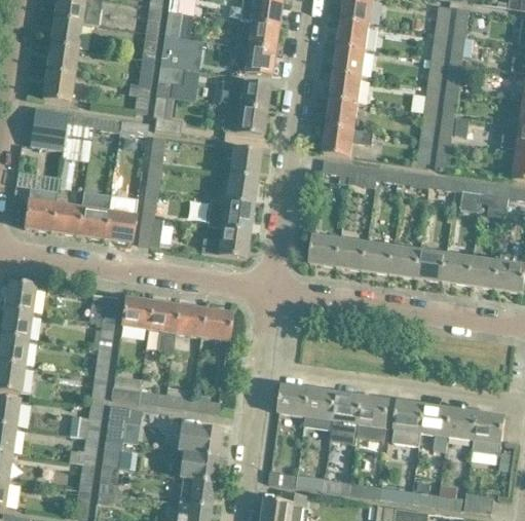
[(57,0),(54,17),(81,22),(100,25),(104,0),(57,0)]
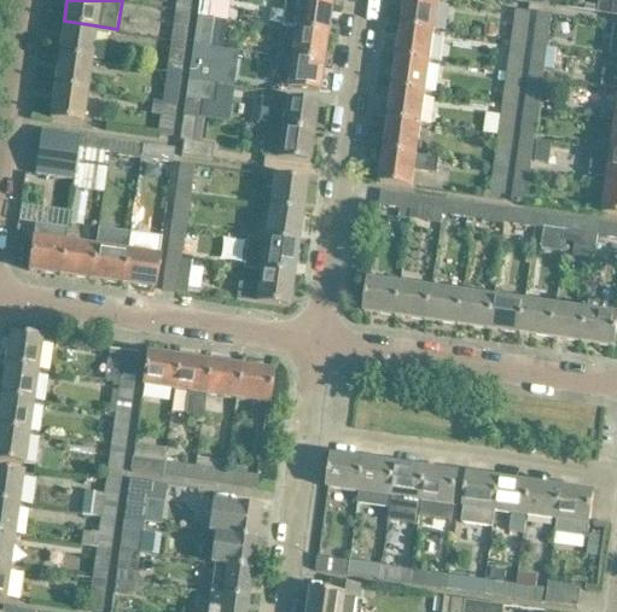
[(327,30),(332,1),(322,0),(285,0),(281,24),(327,30)]
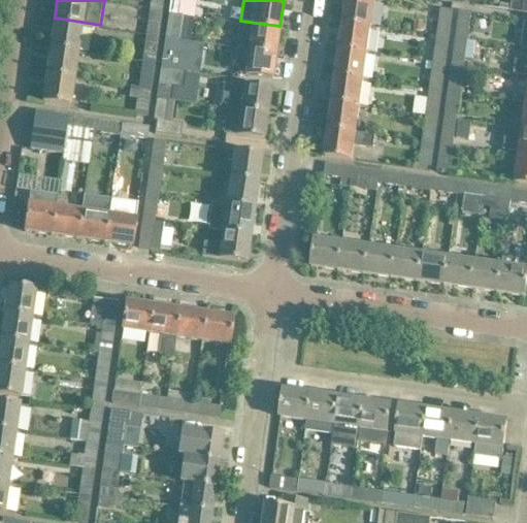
[(347,0),(344,19),(371,23),(374,0),(347,0)]
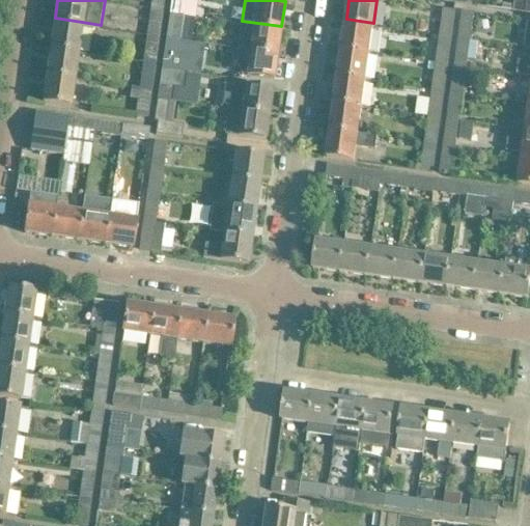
[(515,0),(514,7),(525,8),(526,0),(515,0)]
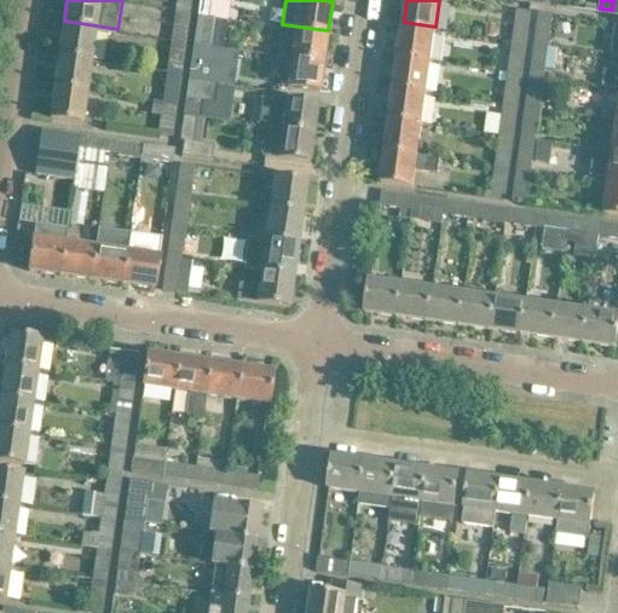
[(188,38),(192,6),(177,5),(172,36),(188,38)]
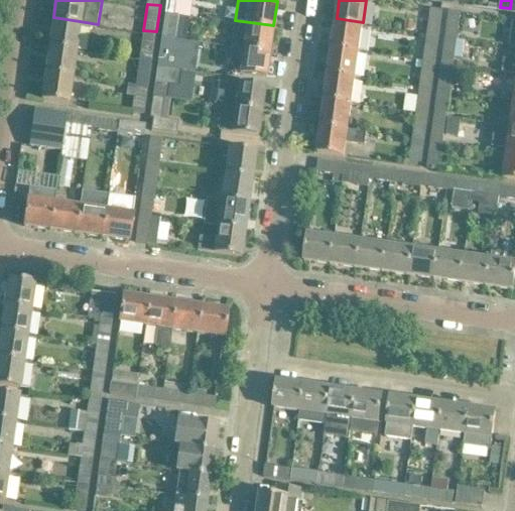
[(439,32),(442,6),(431,5),(428,31),(439,32)]
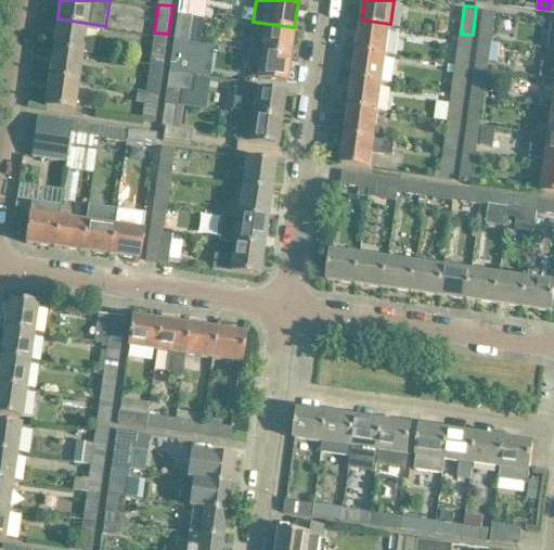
[(492,38),(497,10),(485,8),(480,36),(492,38)]
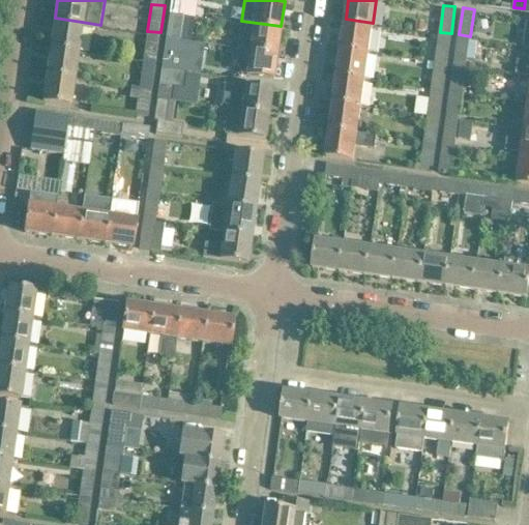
[(183,12),(180,12),(170,10),(166,36),(177,37),(177,36),(180,37),(183,12)]
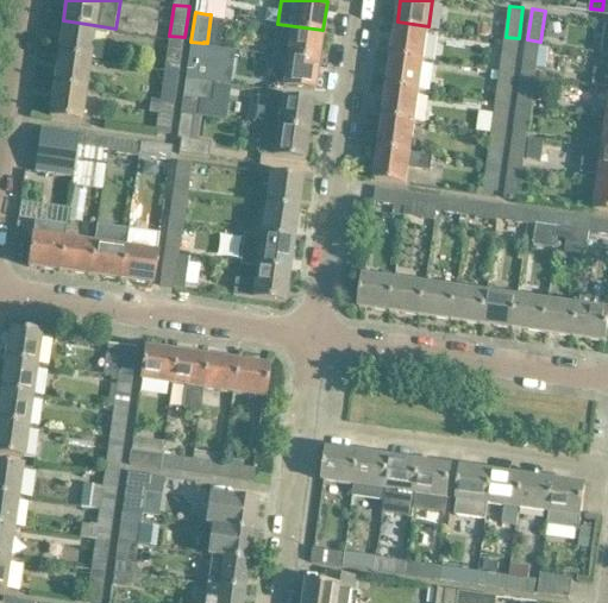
[(91,56),(94,25),(63,20),(58,51),(91,56)]
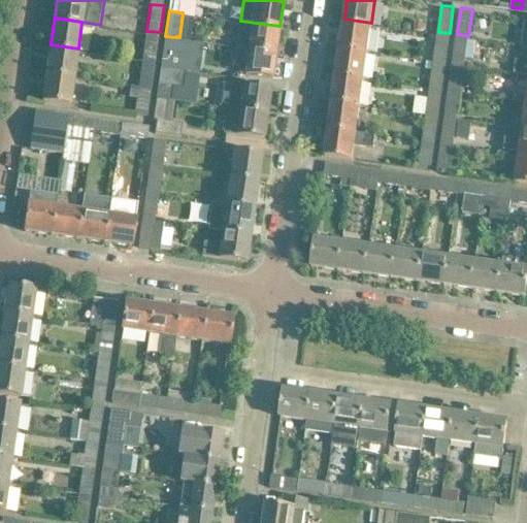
[(368,50),(371,23),(344,19),(340,45),(368,50)]
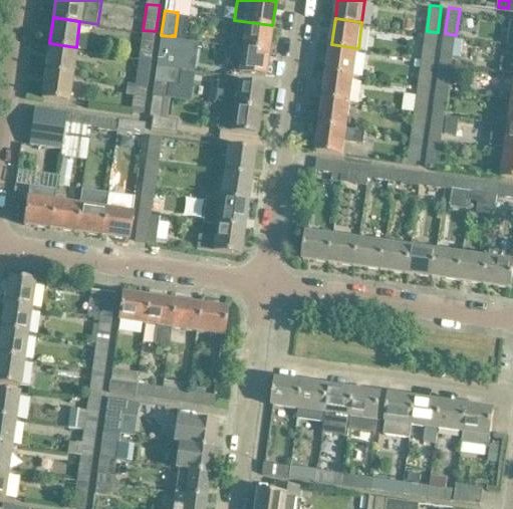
[(269,49),(272,25),(234,20),(231,44),(269,49)]
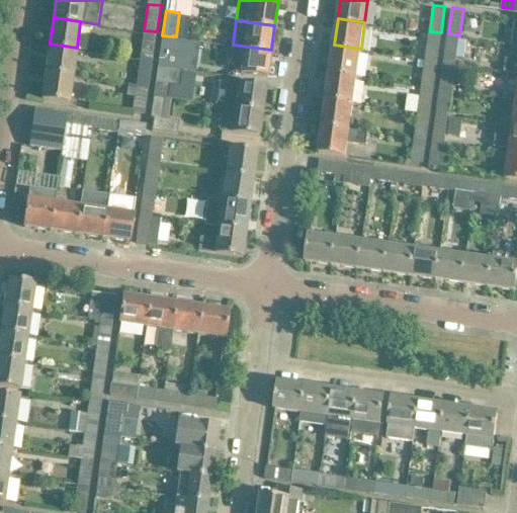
[(153,58),(157,31),(144,30),(140,56),(153,58)]
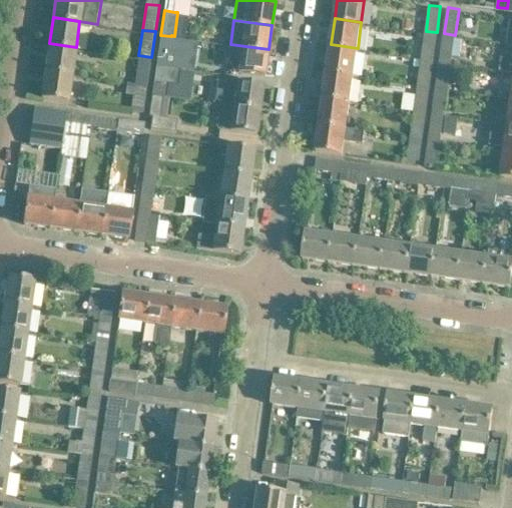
[(434,58),(437,32),(426,31),(422,57),(434,58)]
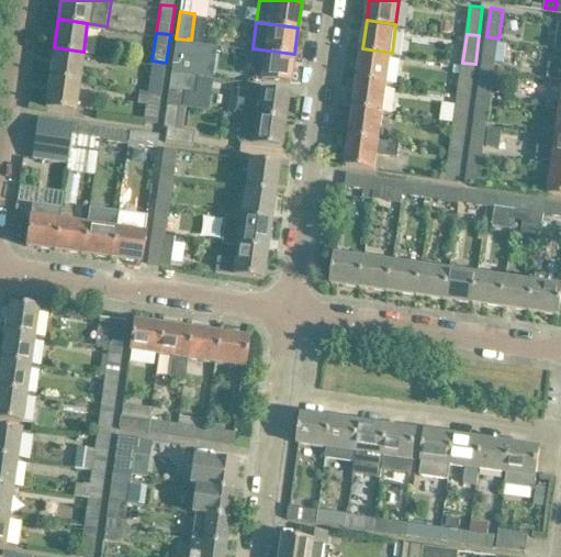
[(495,67),(498,39),(486,36),(482,65),(495,67)]
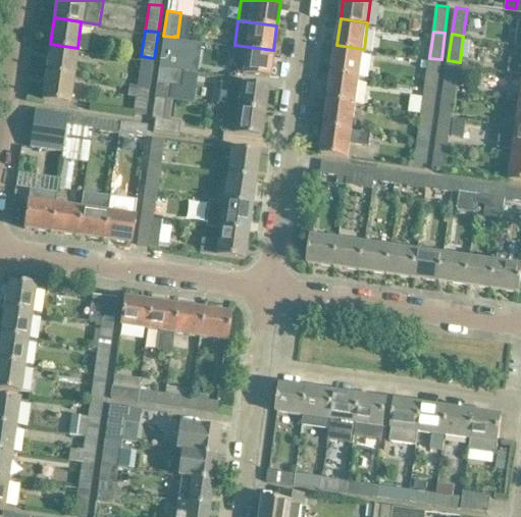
[(163,36),(159,64),(185,67),(187,52),(189,52),(191,38),(177,37),(174,36),(174,37),(163,36)]
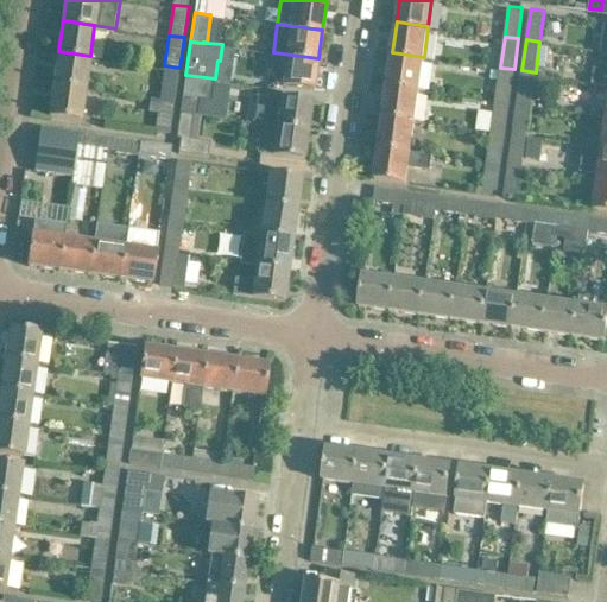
[(86,87),(90,56),(58,51),(54,82),(86,87)]
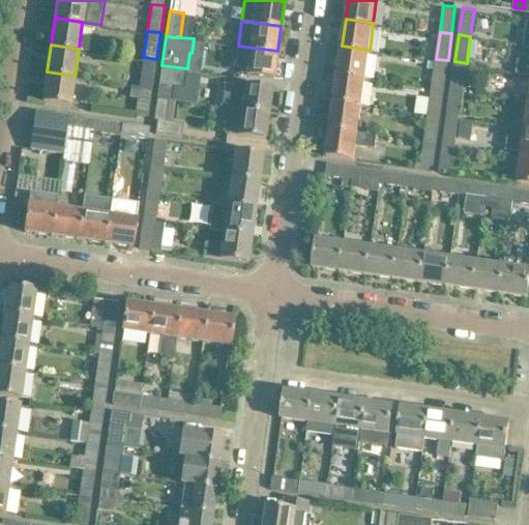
[(274,76),(277,51),(238,46),(237,55),(240,70),(274,76)]
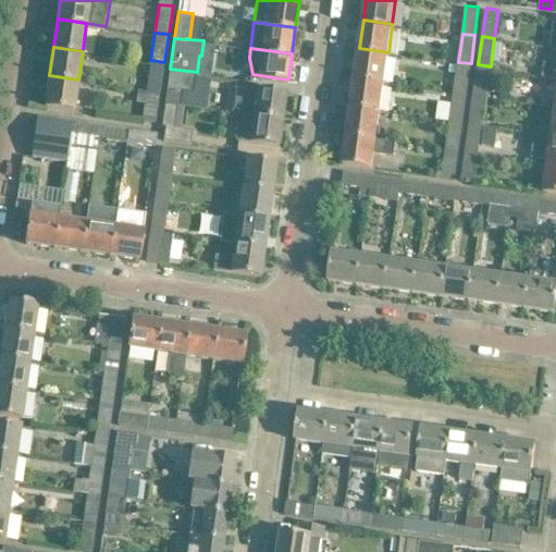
[(384,81),(388,52),(359,48),(355,76),(384,81)]
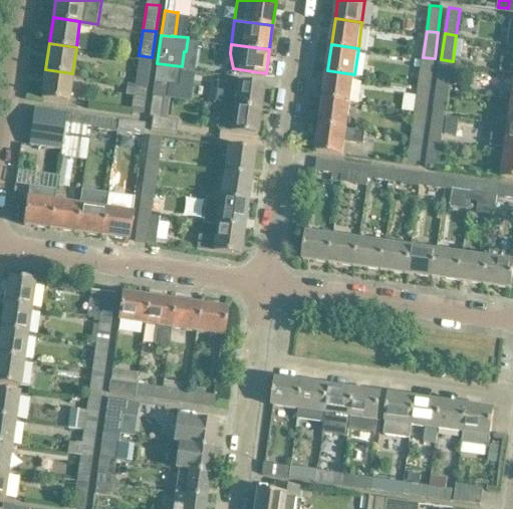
[(512,55),(503,54),(501,68),(512,69),(512,55)]
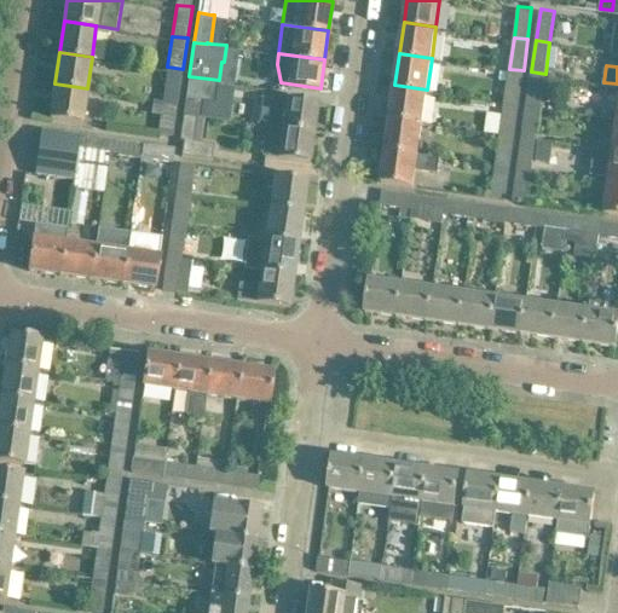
[(167,67),(162,99),(178,102),(183,69),(167,67)]
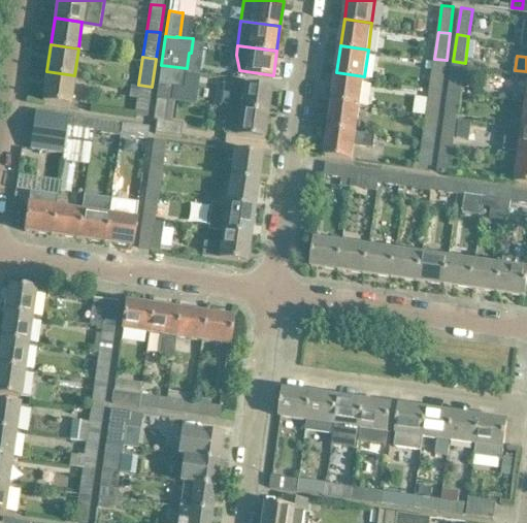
[(442,87),(447,60),(434,59),(431,86),(442,87)]
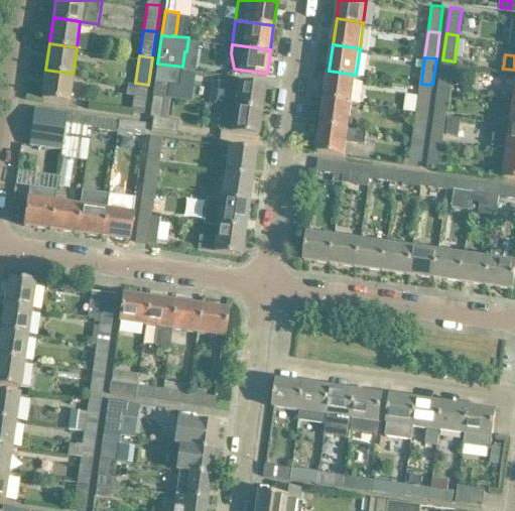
[(451,88),(455,61),(442,59),(439,86),(451,88)]
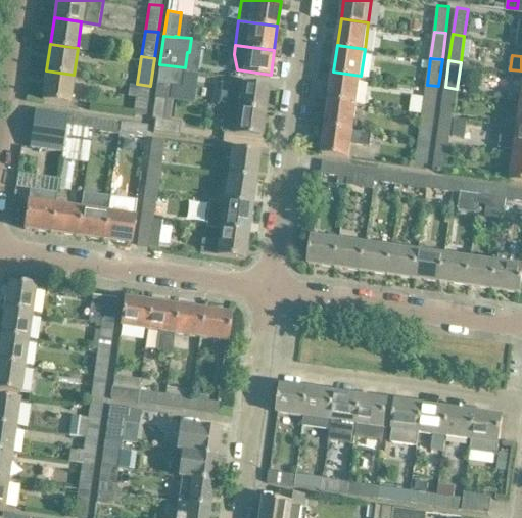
[(183,84),(185,67),(159,64),(155,95),(167,97),(169,97),(172,82),(183,84)]
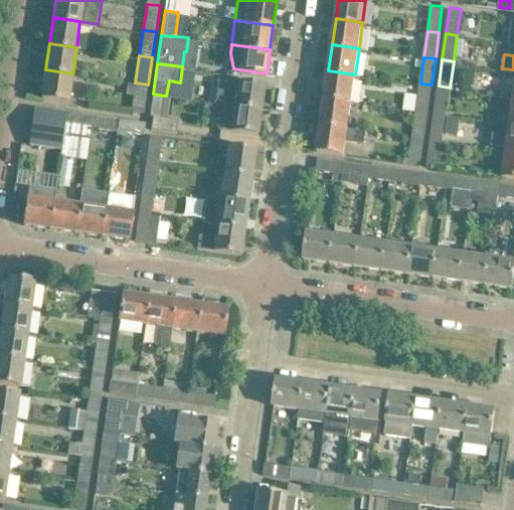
[(68,100),(71,79),(72,73),(45,69),(42,96),(68,100)]
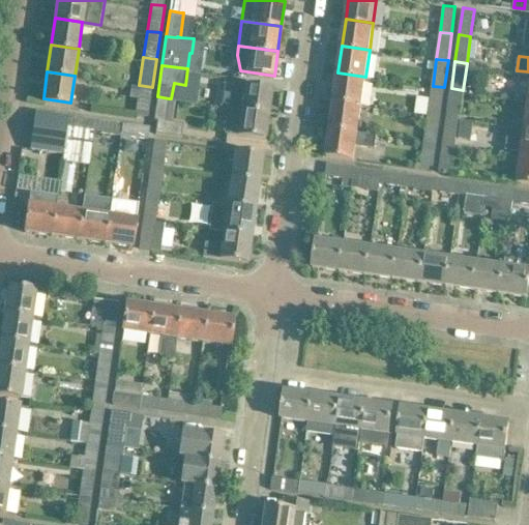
[(362,104),(365,77),(338,73),(334,99),(362,104)]
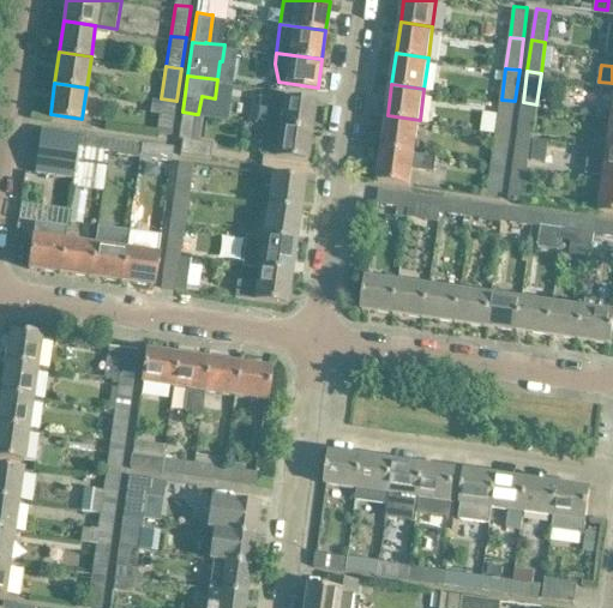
[(262,92),(257,121),(265,122),(312,128),(316,100),(262,92)]
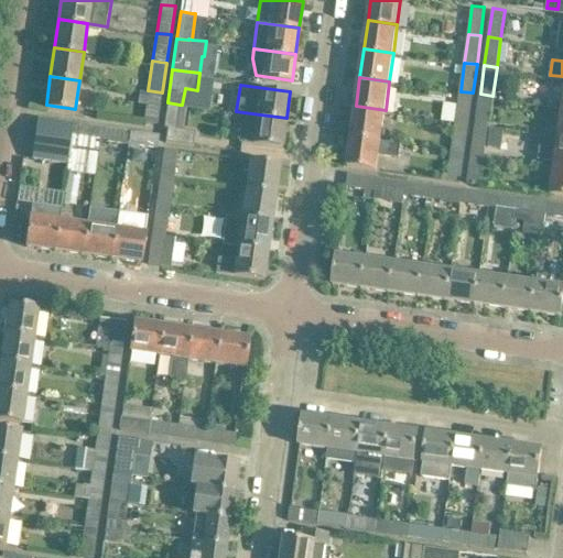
[(139,89),(138,100),(147,101),(144,119),(159,120),(162,93),(148,90),(139,89)]
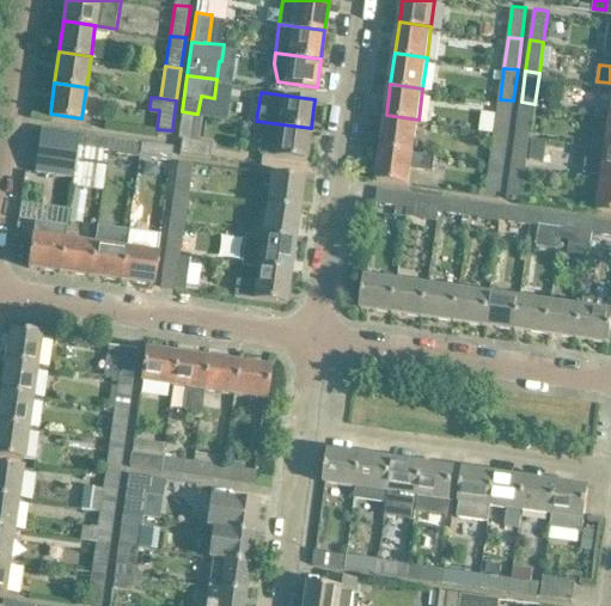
[(509,132),(513,101),(500,99),(495,130),(509,132)]
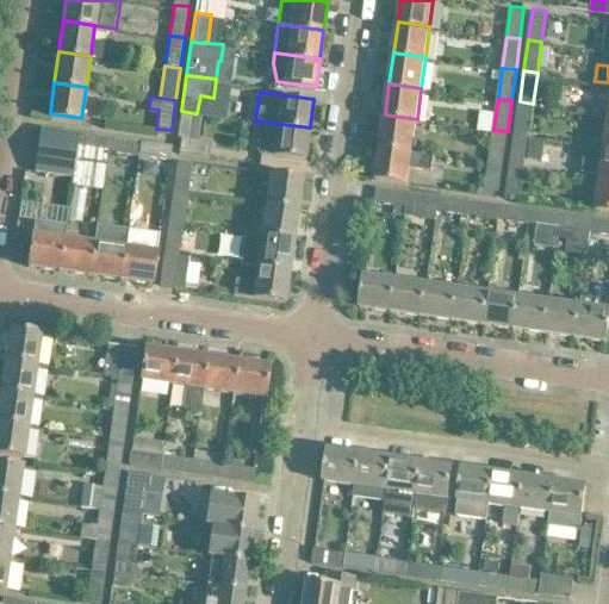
[(528,135),(533,104),(520,101),(515,132),(528,135)]
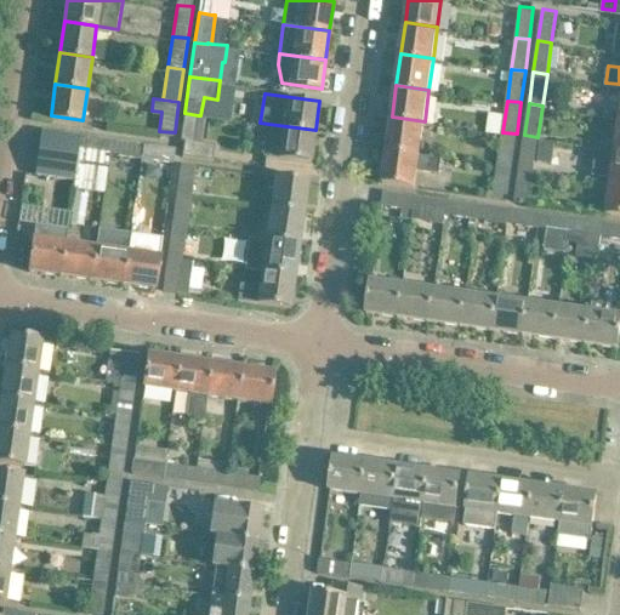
[(194,140),(198,115),(185,113),(181,137),(185,137),(182,153),(212,157),(215,142),(194,140)]
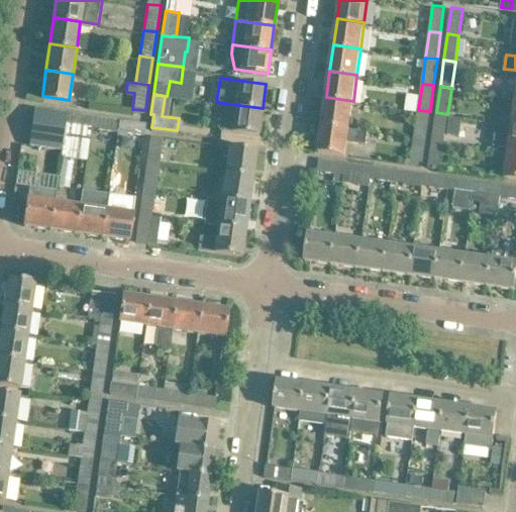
[(349,127),(353,101),(326,97),(322,123),(349,127)]
